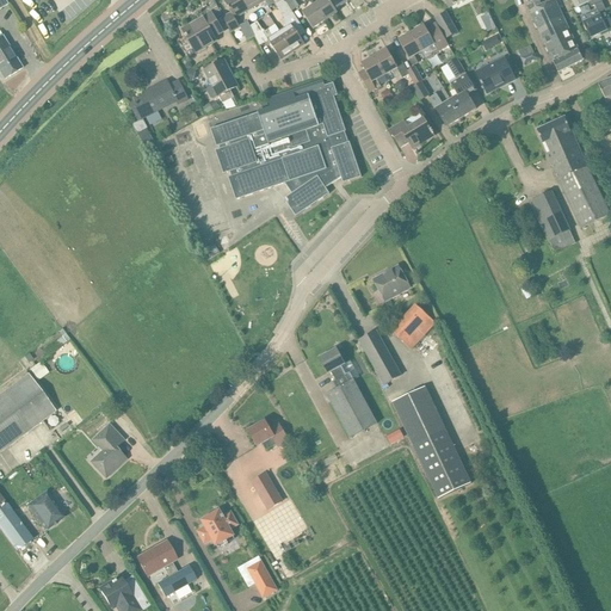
[(240,28),(235,18),(265,0),(264,0),(226,0),(224,1),(232,12),(223,18),(232,32),(240,28)]
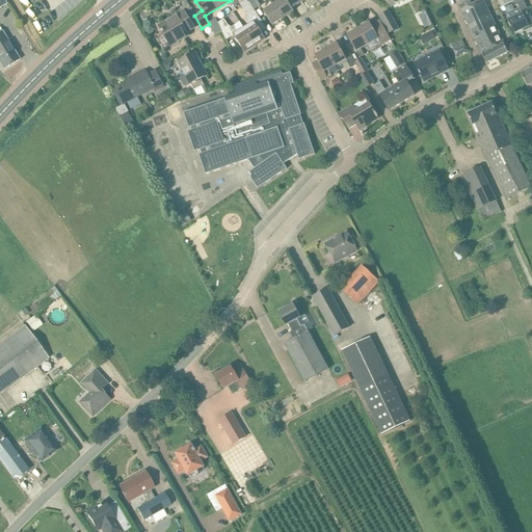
[(247,0),(255,9),(261,5),(257,0),(247,0)]
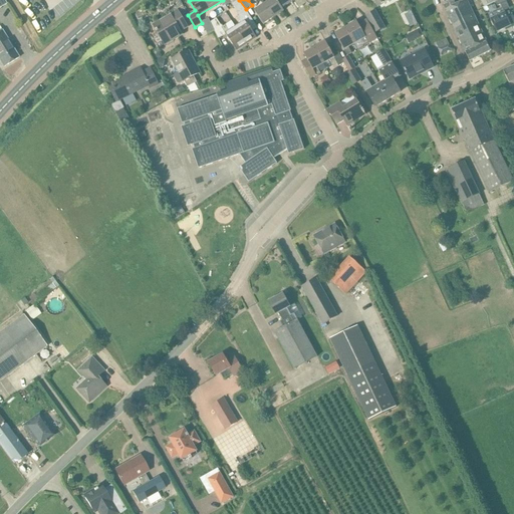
[(270,0),(264,4),(273,17),(283,11),(276,0),(270,0)]
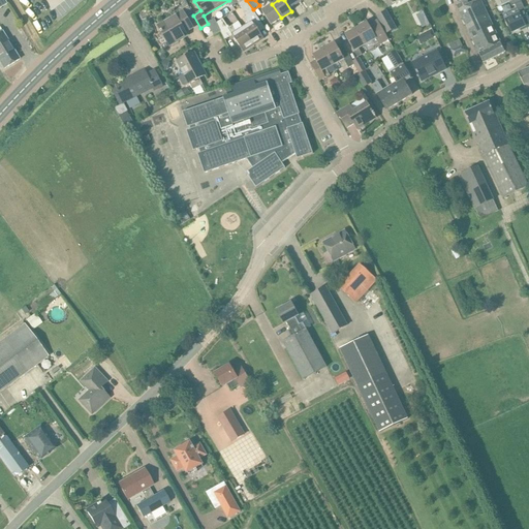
[(299,0),(284,0),(291,11),(292,10),(290,8),(301,1),(299,0)]
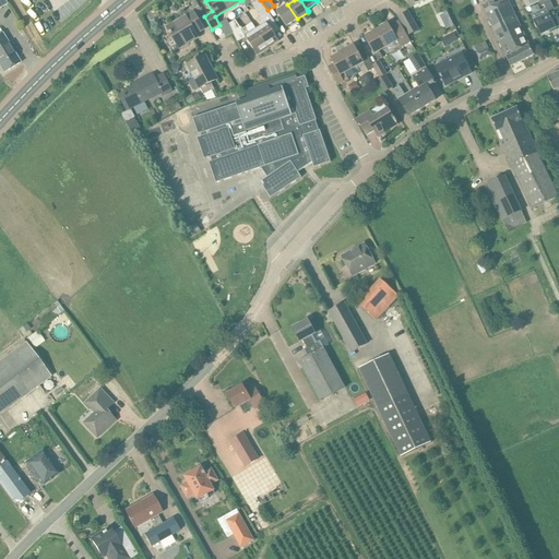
[(506,58),(507,57),(511,67),(522,61),(492,0),(482,6),(485,10),(484,11),(506,58)]
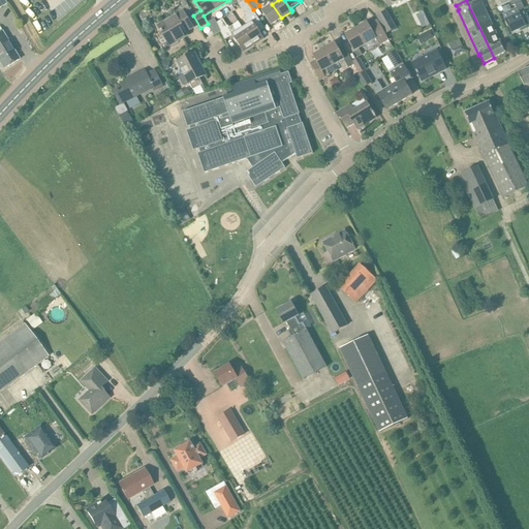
[(466,0),(494,58),(505,53),(501,43),(480,0),(478,0),(475,2),(474,1),(469,4),(466,0)]
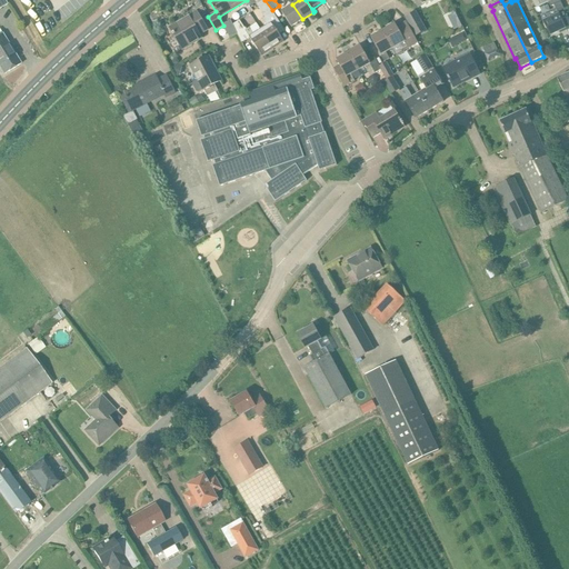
[(531,0),(536,8),(548,1),(550,7),(553,6),(556,10),(542,17),(545,20),(542,21),(549,36),(566,28),(563,25),(568,22),(568,21),(568,19),(566,12),(560,0),(559,0),(531,0)]
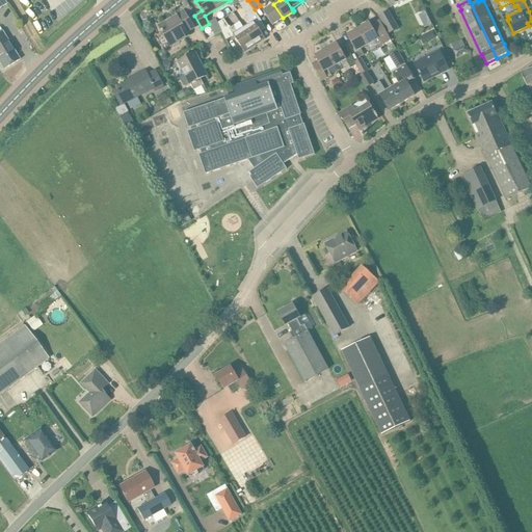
[(283,18),(273,4),(263,11),(272,25),(283,18)]
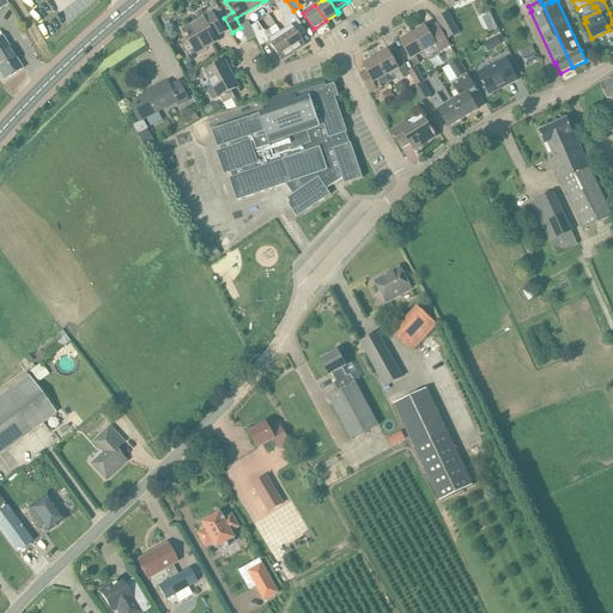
[(212,13),(183,30),(196,53),(217,41),(214,37),(223,32),(212,13)]
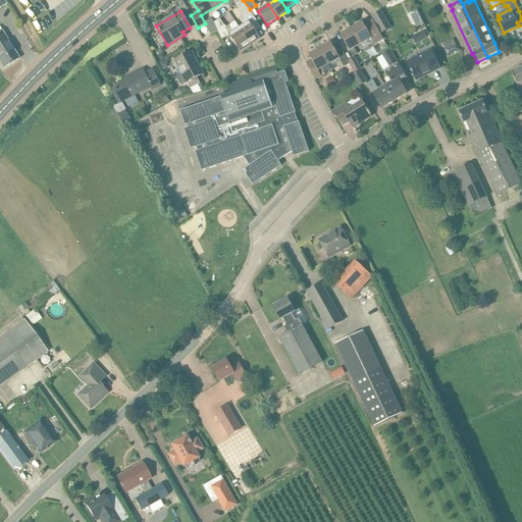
[(250,44),(260,38),(254,27),(259,24),(250,11),(241,17),(245,23),(239,27),(250,44)]
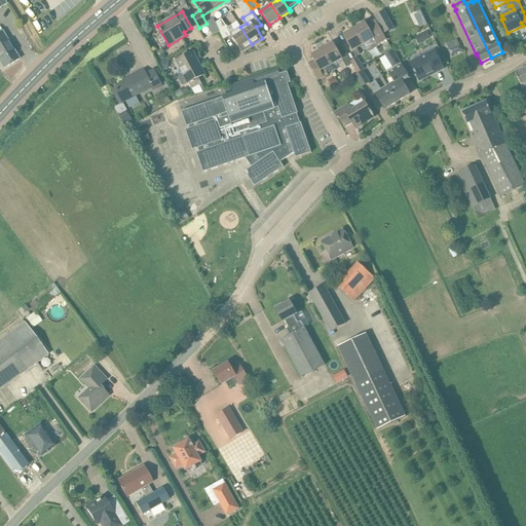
[(384,11),(375,16),(379,25),(384,34),(388,31),(390,35),(395,32),(388,20),(384,11)]
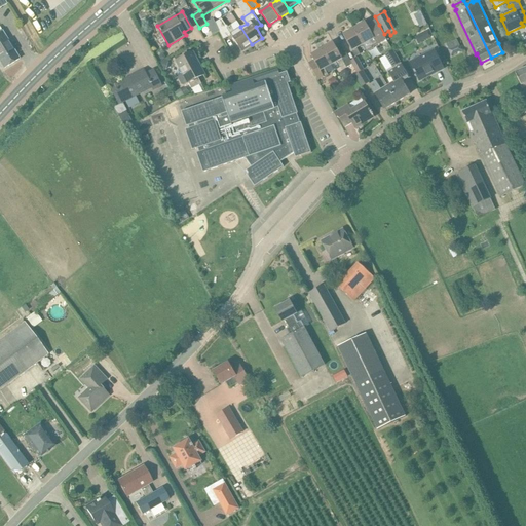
[(252,44),(240,27),(235,31),(231,26),(227,28),(222,19),(216,23),(223,38),(230,34),(241,51),(252,44)]
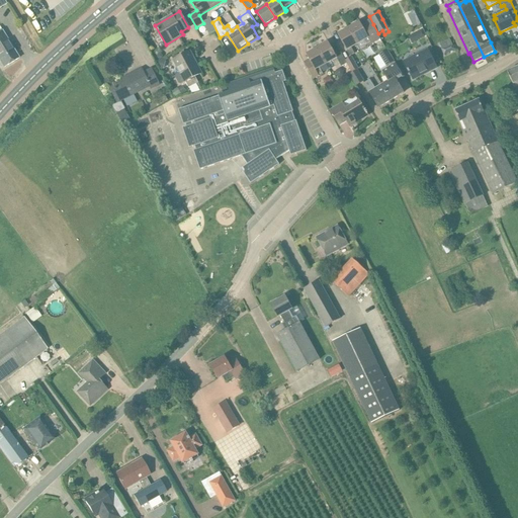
[(349,27),(363,51),(367,49),(368,47),(380,39),(369,19),(361,24),(359,21),(349,27)]
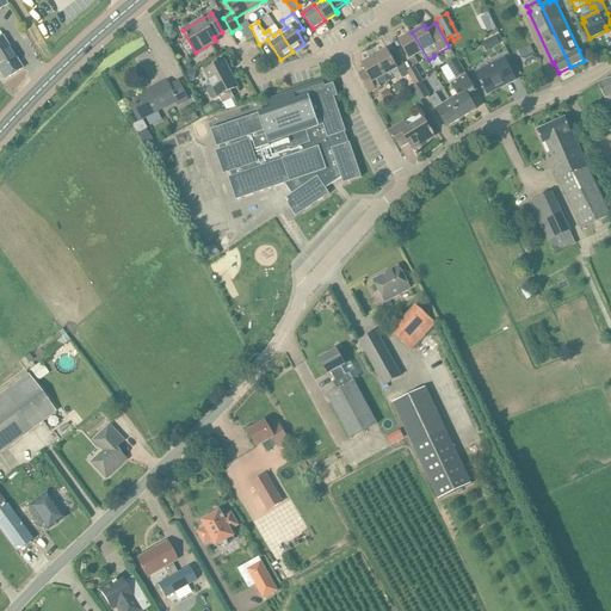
[(23,69),(2,36),(0,32),(0,73),(4,80),(23,69)]
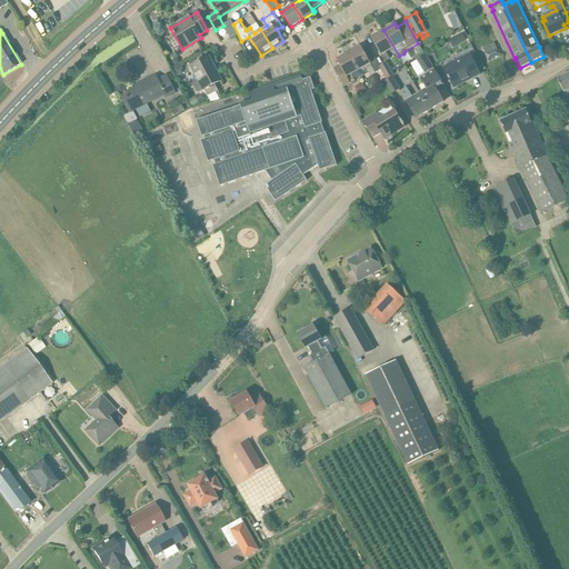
[(386,52),(392,48),(398,57),(399,56),(383,30),(371,38),(385,61),(389,59),(386,52)]
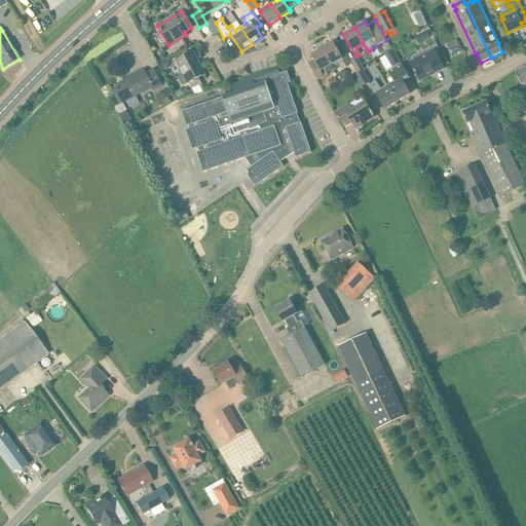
[(424,40),(430,37),(427,31),(421,34),(424,40)]
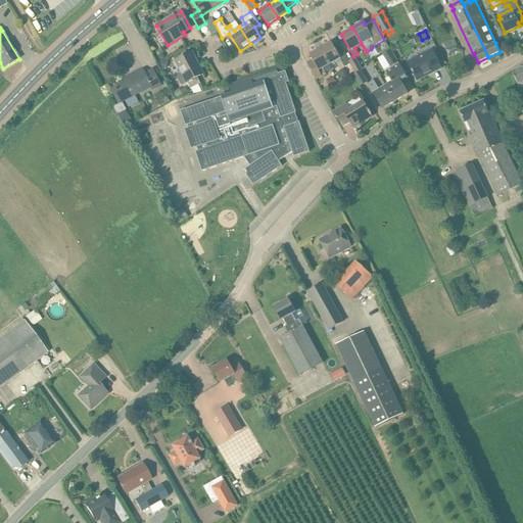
[(321,48),(330,64),(336,60),(339,66),(343,64),(344,67),(350,64),(354,73),(357,73),(349,60),(348,61),(339,45),(334,48),(331,42),(321,48)]
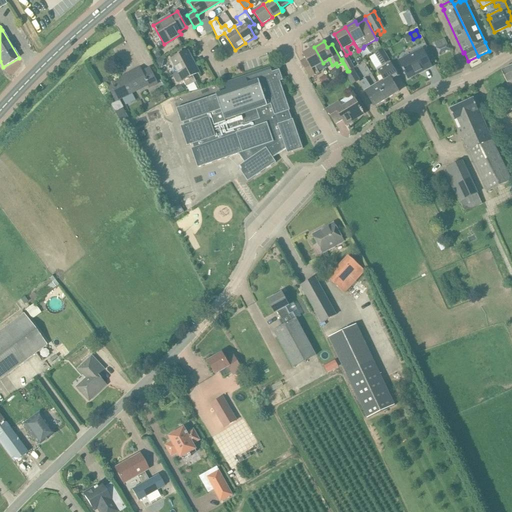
[(323,63),(314,47),(302,54),(306,60),(303,62),(305,66),(303,67),(310,79),(319,73),(315,67),(323,63)]
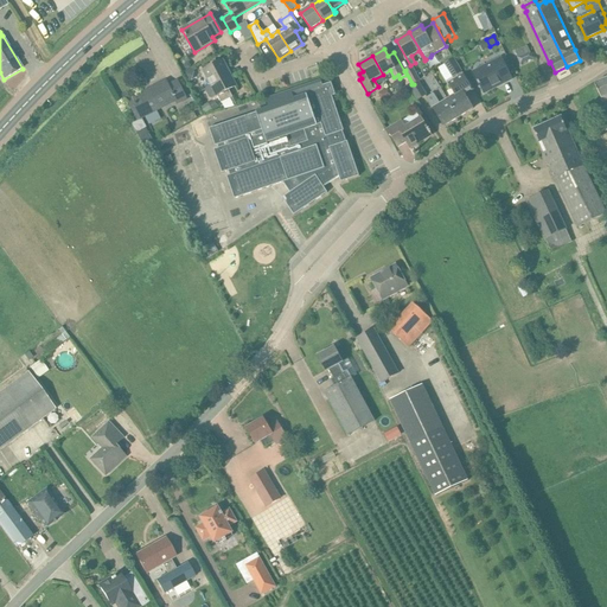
[(447,101),(457,117),(472,108),(464,95),(473,89),(454,58),(443,64),(452,78),(446,82),(455,96),(447,101)]
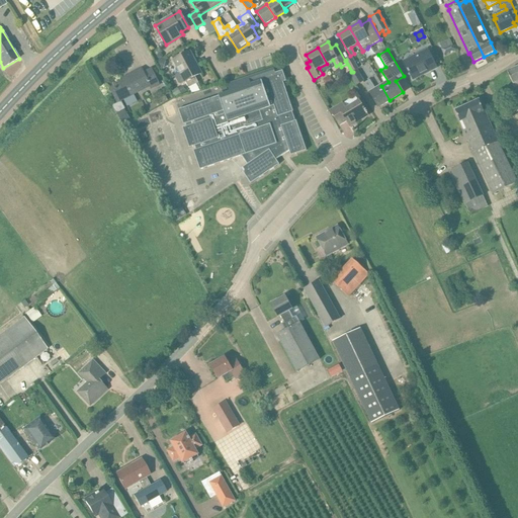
[(428,50),(404,62),(413,80),(437,68),(428,50)]
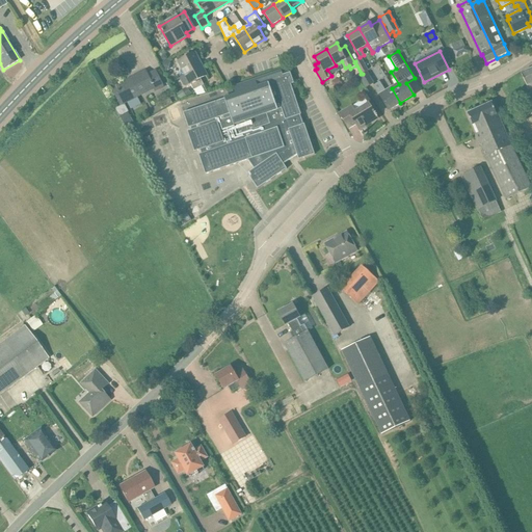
[(194,90),(203,85),(204,84),(201,78),(207,75),(195,53),(185,58),(183,55),(177,58),(178,61),(185,75),(181,77),(180,79),(184,85),(186,86),(190,84),(190,83),(194,90)]
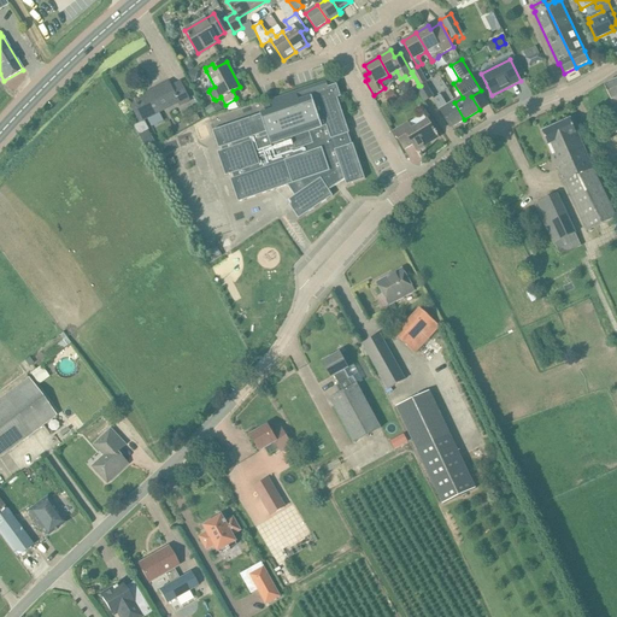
[(412,71),(421,86),(427,82),(419,68),(412,71)]
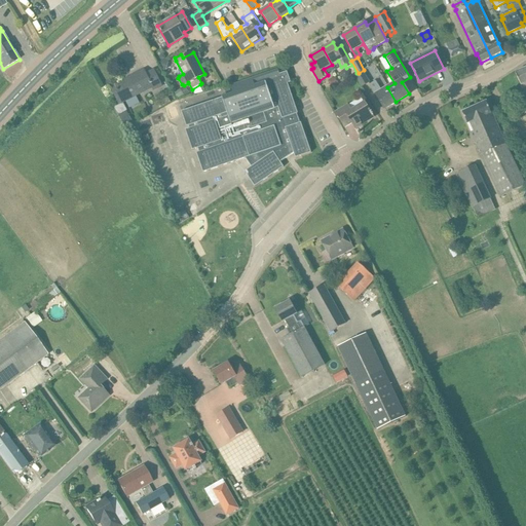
[(525,68),(515,74),(521,85),(525,96),(525,68)]
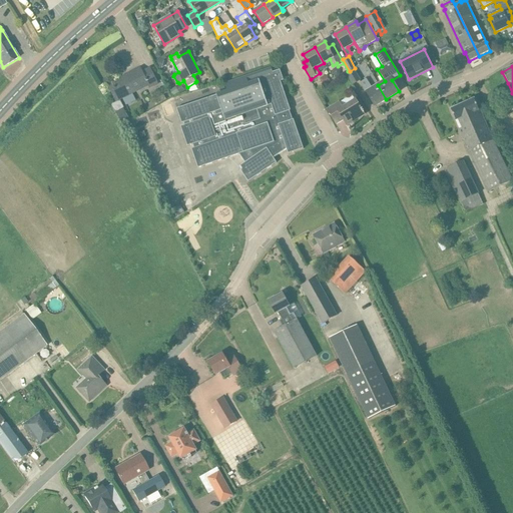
[(150,67),(142,71),(140,68),(126,75),(127,77),(113,84),(115,89),(110,91),(115,101),(148,84),(150,88),(158,84),(150,67)]
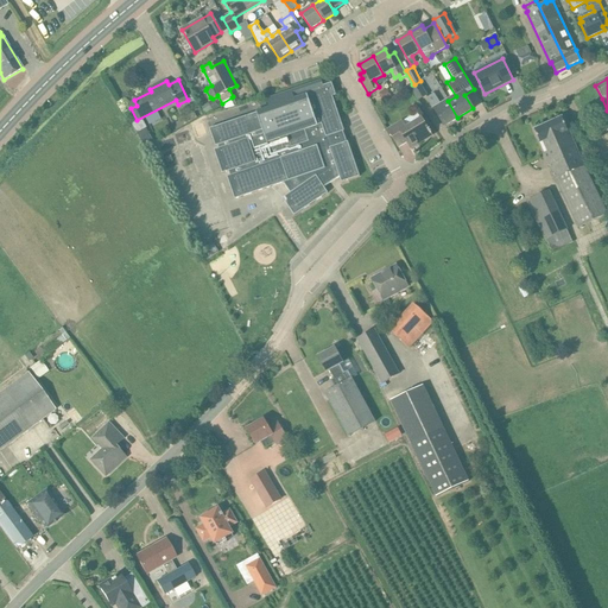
[(323,86),(322,81),(266,99),(268,108),(257,112),(257,113),(209,128),(215,146),(219,145),(219,149),(214,150),(222,173),(229,171),(230,176),(227,177),(235,200),(284,183),(290,192),(283,198),(295,216),(328,194),(324,188),(340,177),(341,183),(360,177),(348,141),(347,143),(343,132),(344,131),(336,107),(333,96),(336,95),(331,83),(323,86)]
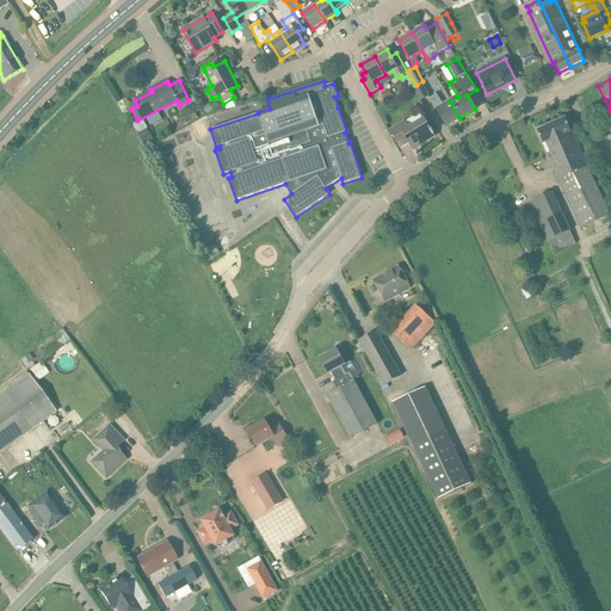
[(423,81),(417,85),(414,85),(415,86),(412,88),(419,102),(429,97),(421,82),(423,81)]
